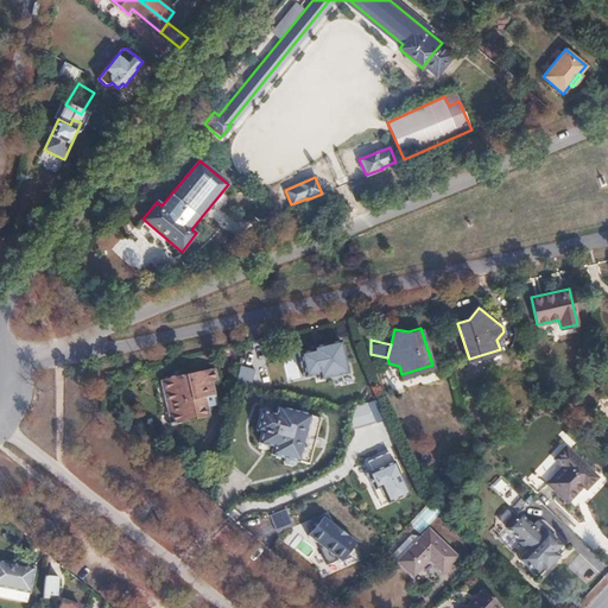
[(295,355),(284,358),(289,379),(299,377),(295,355)]
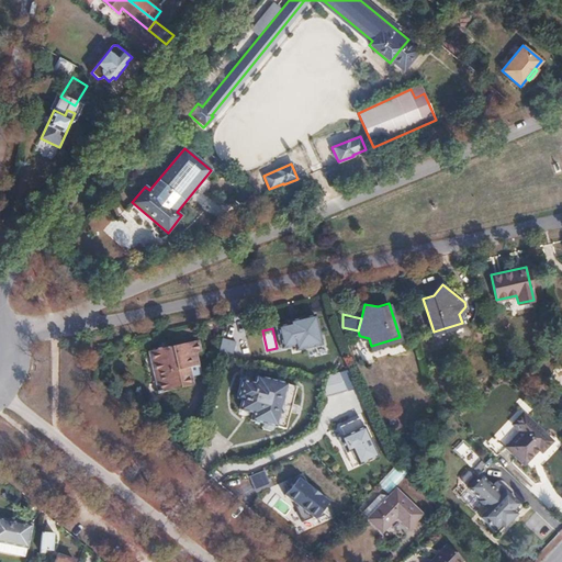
[(236,341),(223,338),(218,356),(232,359),(236,341)]
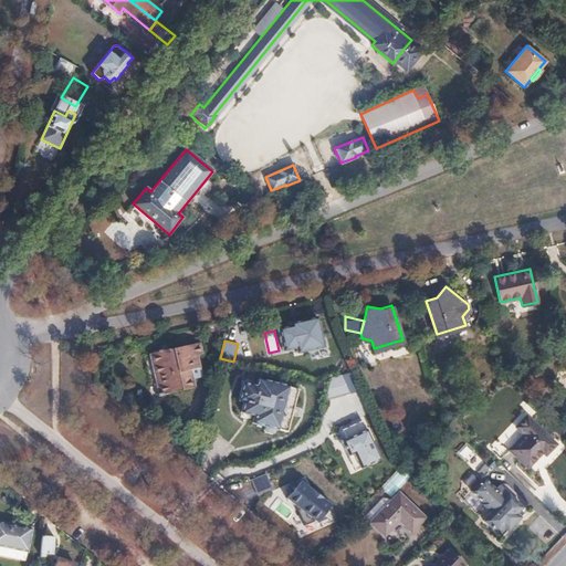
[(196,343),(150,353),(160,397),(190,390),(186,371),(196,369),(192,356),(199,355),(196,343)]
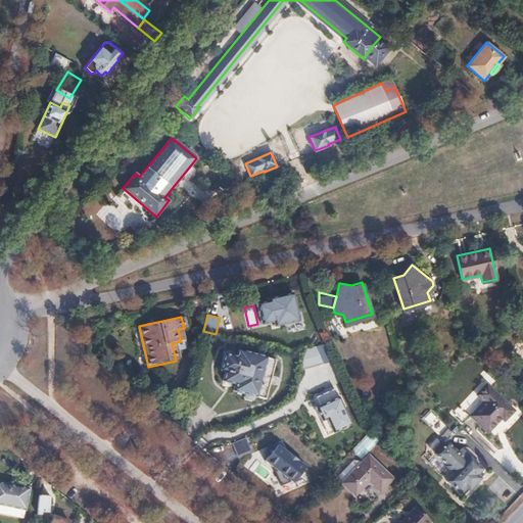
[(302,369),(322,364),(317,347),(298,352),(302,369)]
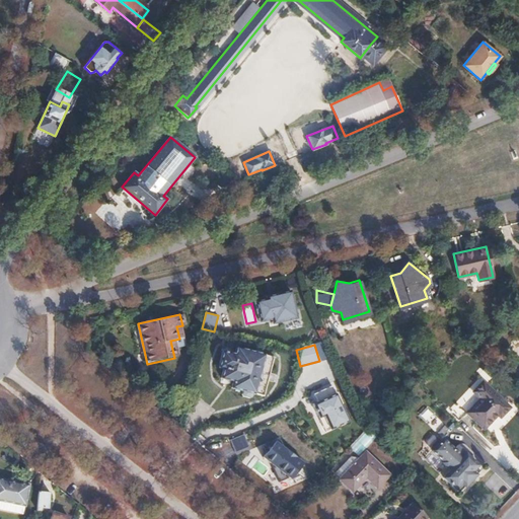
[(518,346),(505,362),(518,374),(518,346)]
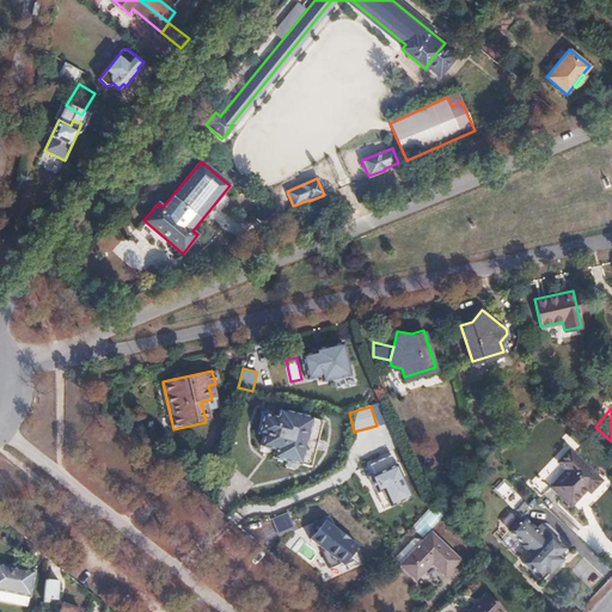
[(262,414),(257,433),(263,435),(259,446),(275,450),(273,457),(287,460),(286,464),(287,466),(294,469),(297,466),(298,463),(299,464),(311,417),(310,417),(307,414),(301,411),(298,414),(279,409),(276,417),(262,414)]
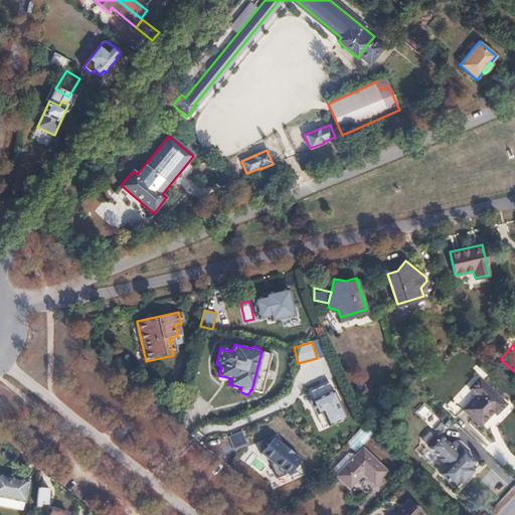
[(477,394),(464,408),(481,423),(493,410),(496,413),(505,403),(479,378),(470,388),(477,394)]
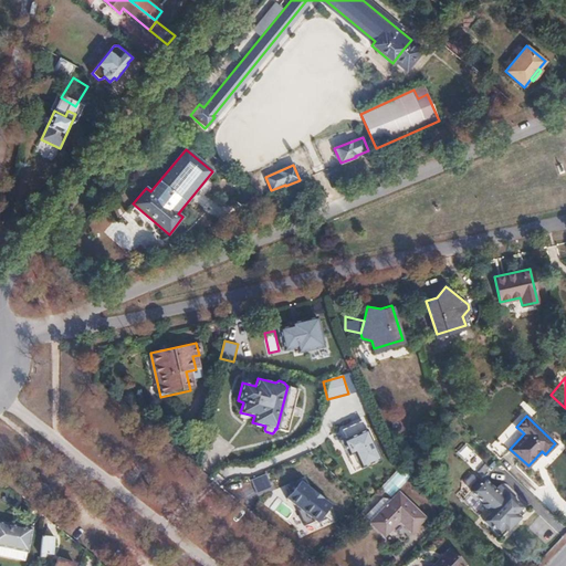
[(379,461),(362,420),(339,430),(357,471),(379,461)]
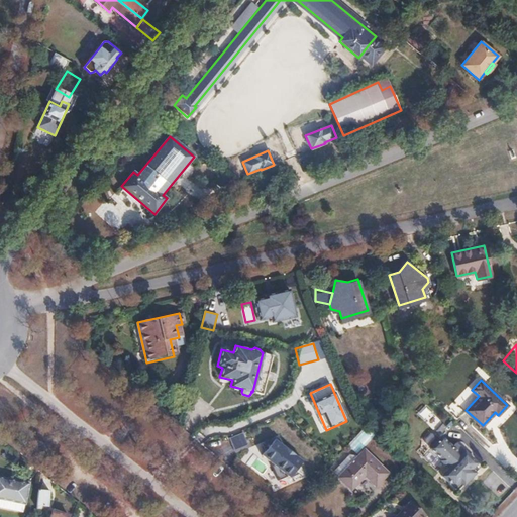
[(358,454),(373,436),(363,429),(349,447),(358,454)]
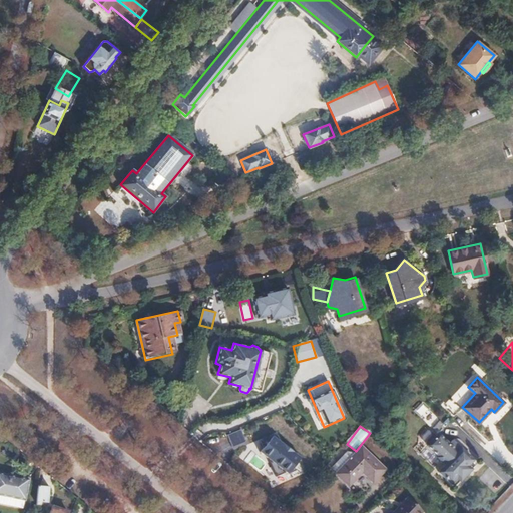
[(227,435),(231,447),(245,442),(241,430),(227,435)]
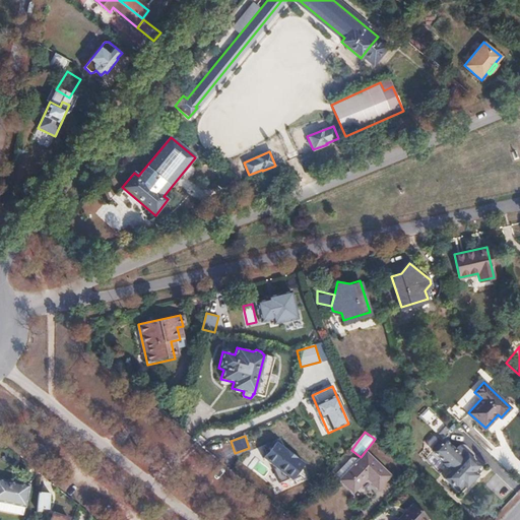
[(443,439),(432,452),(443,462),(442,463),(447,468),(449,465),(453,468),(447,475),(460,486),(464,481),(468,485),(479,473),(476,470),(480,464),(459,444),(454,450),(443,439)]
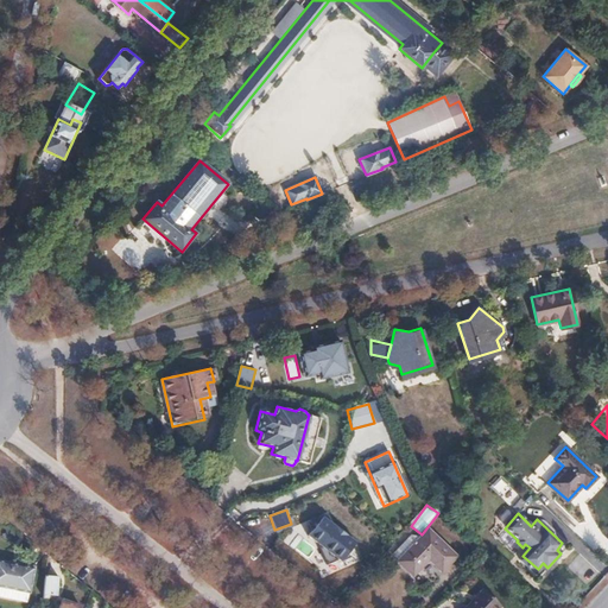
[(358,544),(322,518),(308,538),(343,563),(358,544)]
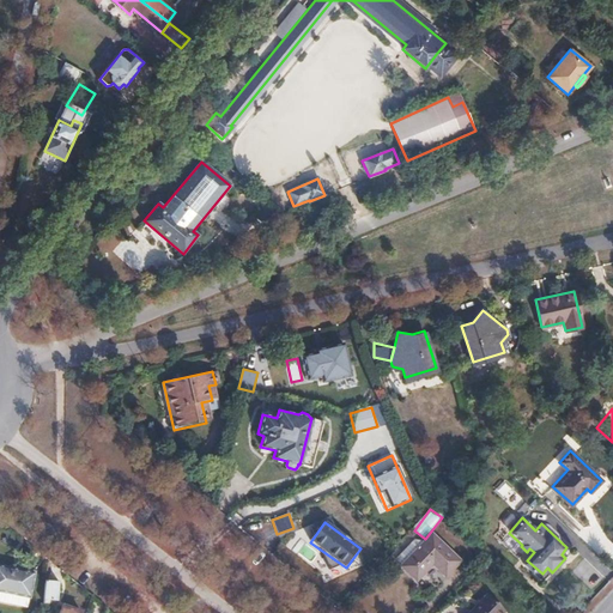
[(432,533),(402,565),(418,580),(434,563),(447,575),(461,559),(432,533)]
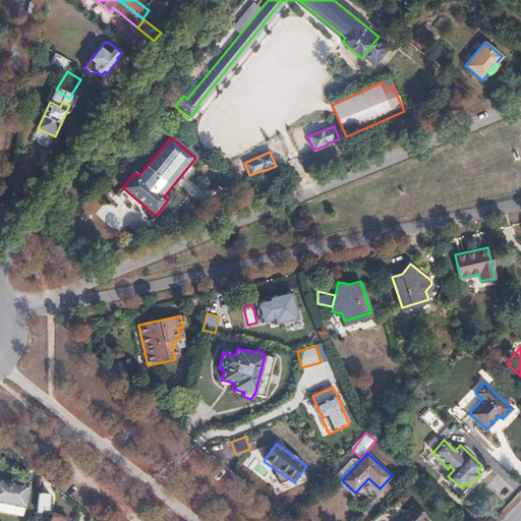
[(0,480),(0,502),(24,507),(30,487),(0,480)]
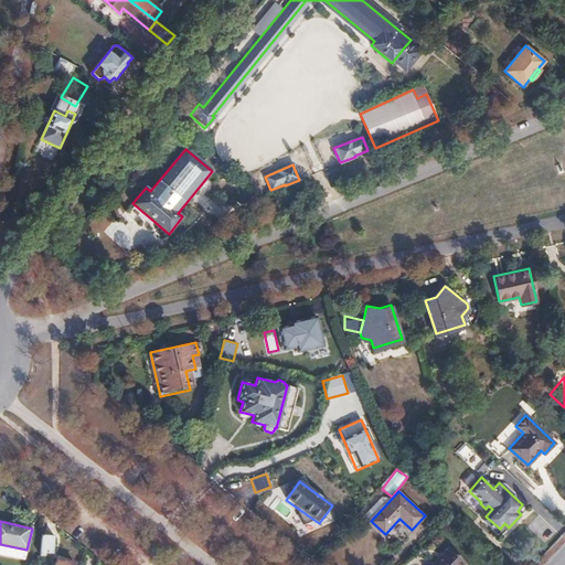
[(42,534),(40,554),(52,555),(54,535),(42,534)]
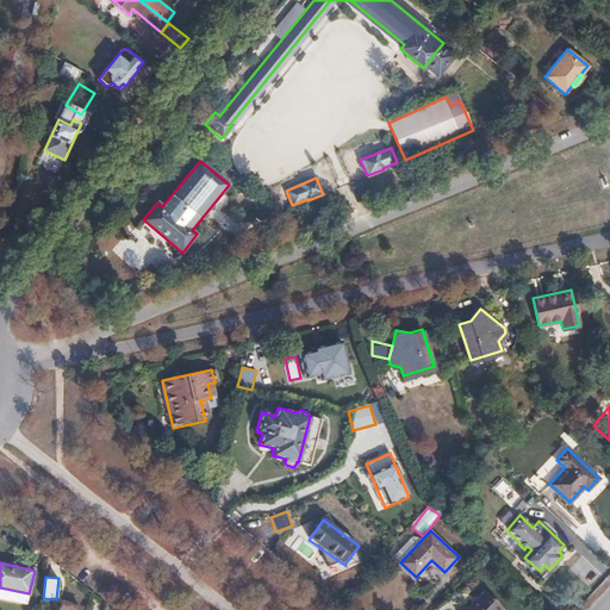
[(485,591),(466,609),(499,609),(503,607),(485,591)]
